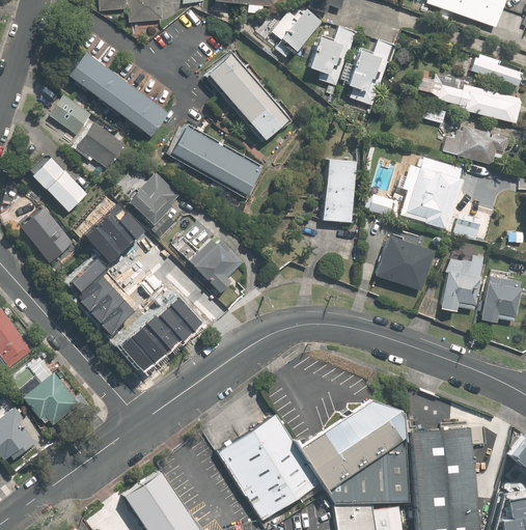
[(98,0),(100,11),(128,8),(129,22),(163,19),(161,0),(98,0)]
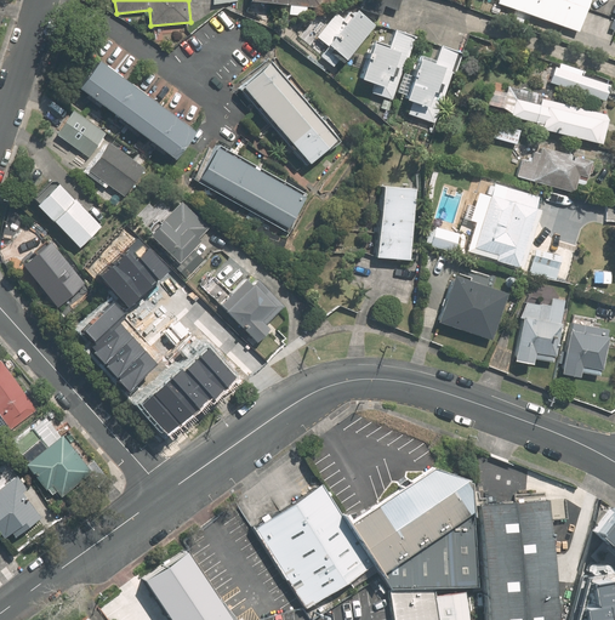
[(402,11),(405,0),(382,0),(382,3),(375,0),(366,0),(364,9),(385,16),(388,6),(402,11)]
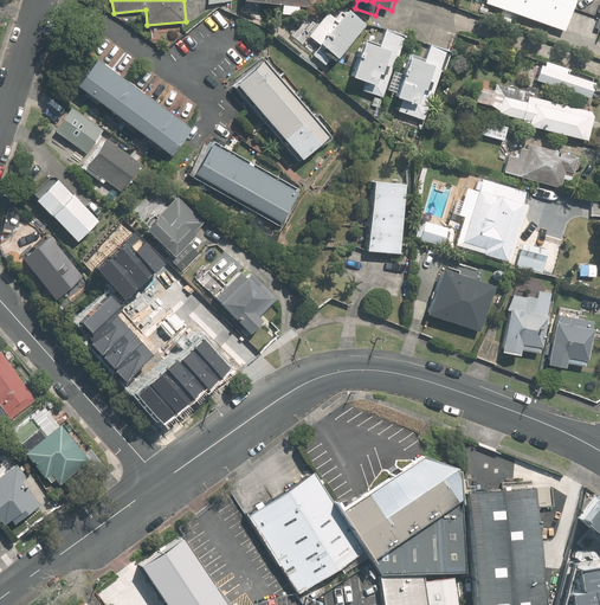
[(568,31),(576,8),(553,0),(505,0),(503,8),(568,31)]
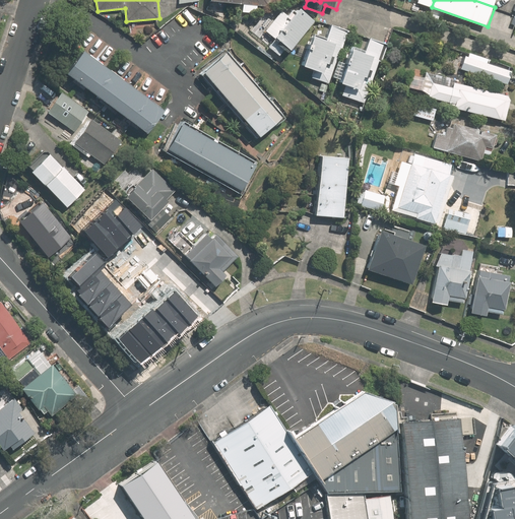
[(290,50),(291,51),(315,22),(298,8),(291,16),(285,12),(268,33),(278,41),(272,49),(283,57),(290,50)]
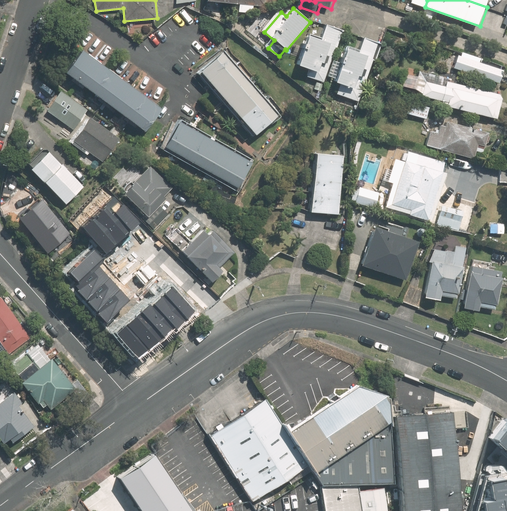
[(304,33),(293,64),(310,70),(308,77),(327,83),(344,31),(326,25),(322,38),(308,33),(307,34),(304,33)]
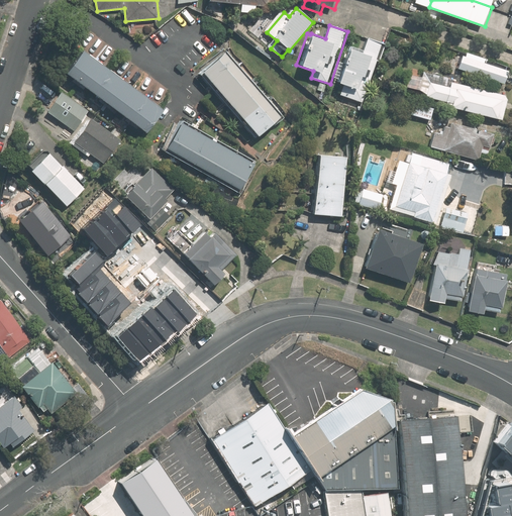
[(345,45),(333,81),(343,85),(339,95),(363,103),(378,61),(381,61),(387,44),(367,37),(363,49),(349,45),(348,47),(345,45)]
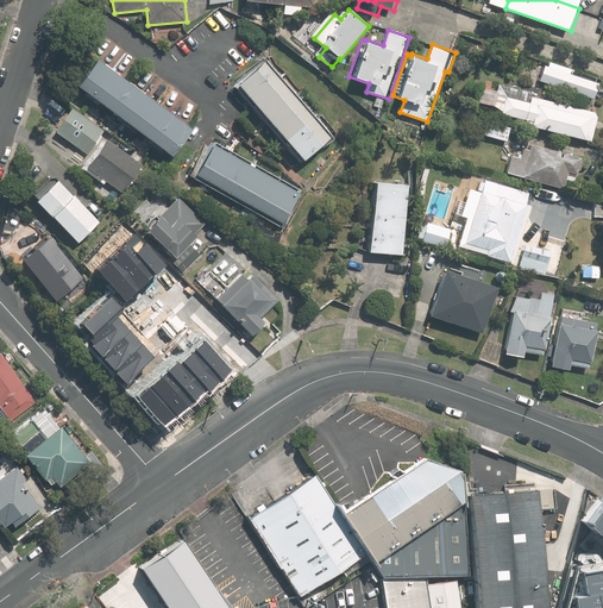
[(71,85),(169,156),(189,129),(92,57),(71,85)]
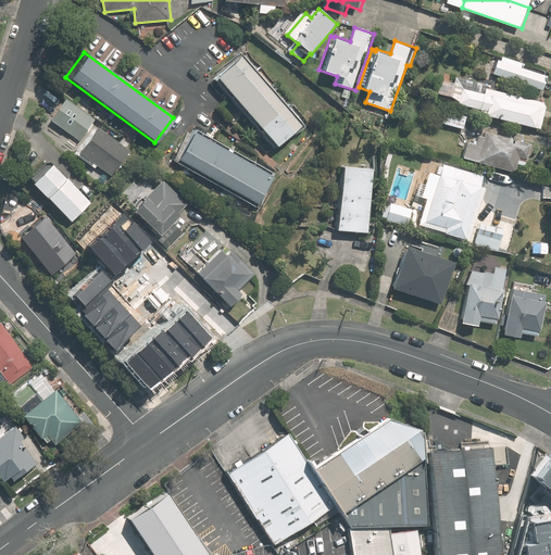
[(211,78),(273,148),(302,122),(239,52),(211,78)]
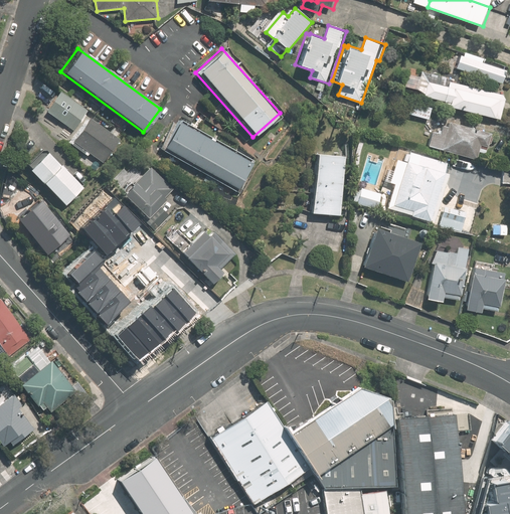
[(503,83),(508,70),(461,53),(456,67),(503,83)]
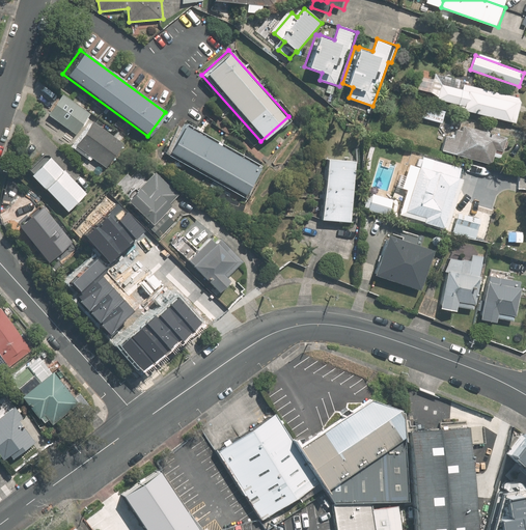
[(455,108),(516,123),(522,99),(464,84),(465,80),(444,75),(442,84),(440,84),(436,99),(457,104),(455,108)]
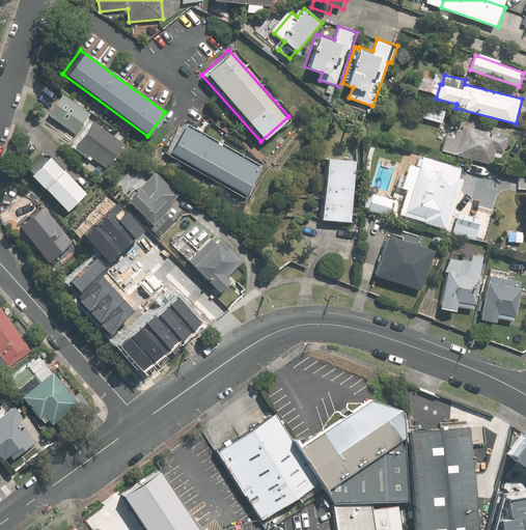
[(75,147),(110,170),(126,146),(89,122),(93,115),(66,98),(52,118),(81,137),(75,147)]
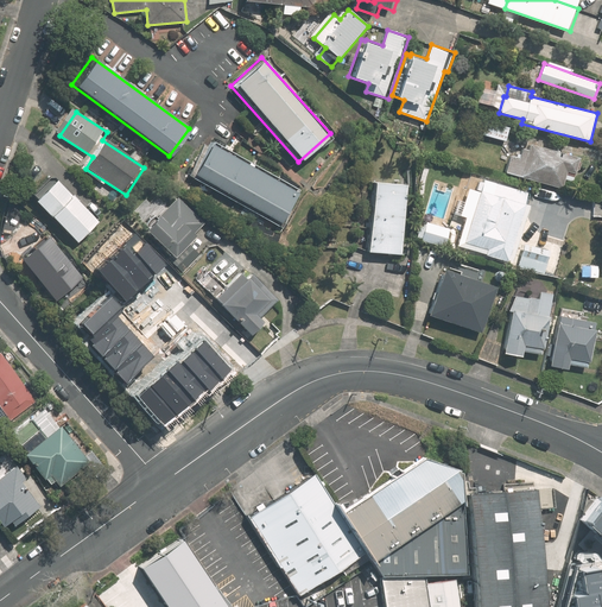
[(506,141),(511,127),(488,120),(483,133),(506,141)]
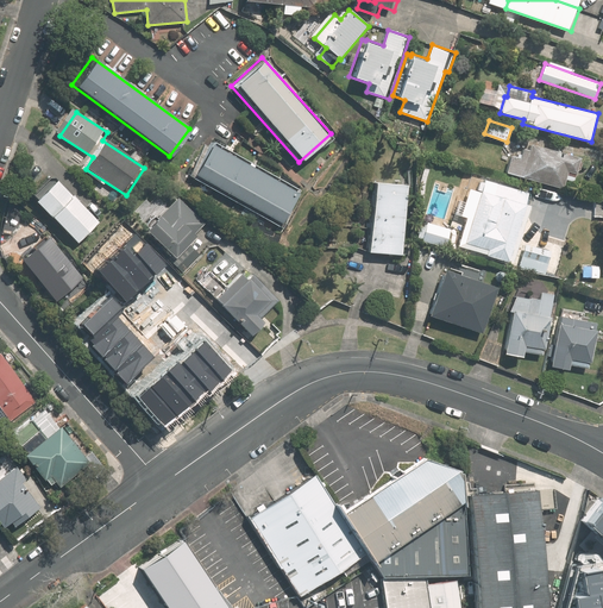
[(190,176),(281,226),(301,190),(211,140),(190,176)]
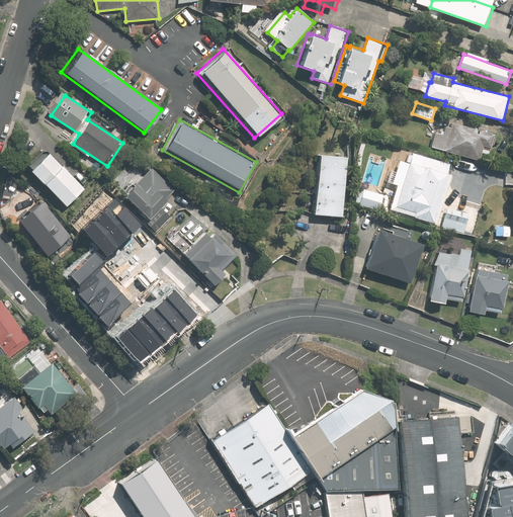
[(435,132),(431,147),(480,160),(484,146),(490,147),(494,135),(478,130),(478,132),(473,131),(474,128),(451,121),(449,127),(445,126),(442,134),(435,132)]
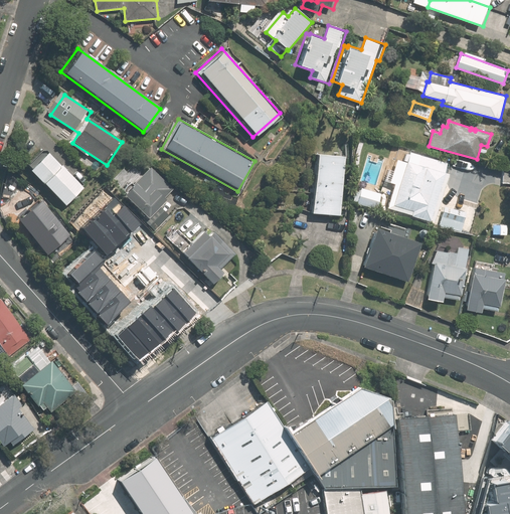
[(39,182),(63,204),(80,186),(64,171),(66,169),(45,150),(27,169),(40,181),(39,182)]
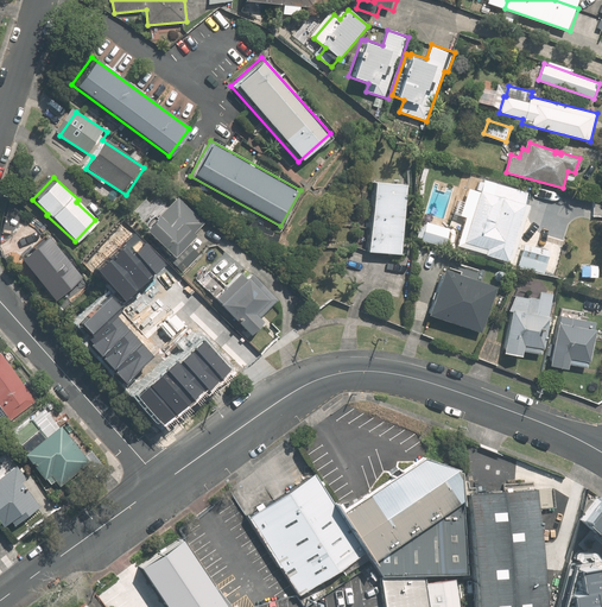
[(368,253),(404,254),(407,184),(373,182),(368,253)]
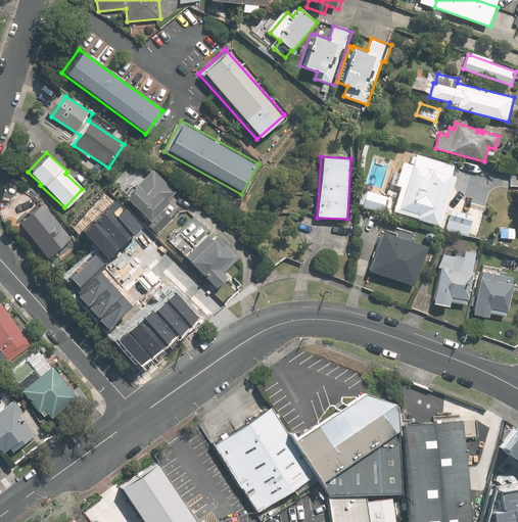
[(384,182),(378,201),(429,217),(430,216),(440,219),(452,181),(450,181),(451,178),(440,175),(440,173),(392,158),(385,183),(384,182)]
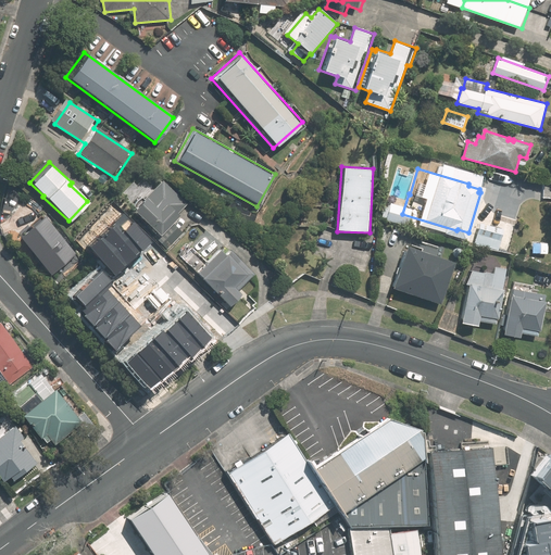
[(132,210),(159,235),(188,203),(163,180),(146,199),(143,197),(132,210)]
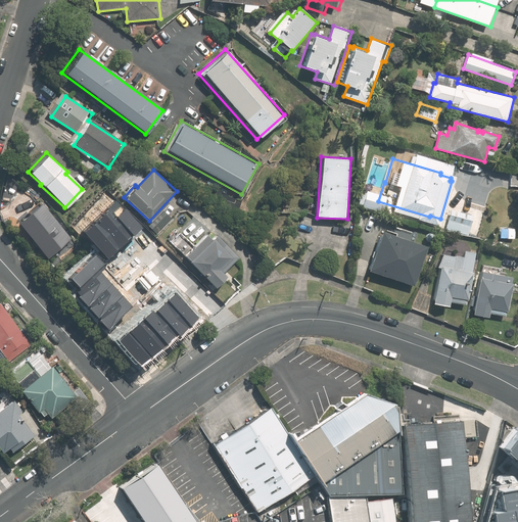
[(39,201),(15,223),(48,259),(72,238),(39,201)]
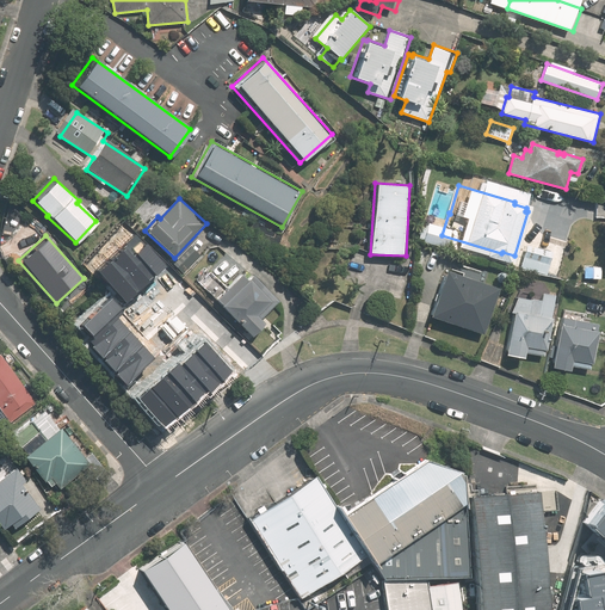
[(133,246),(131,248),(159,278),(172,266),(143,235),(133,245),(133,246)]
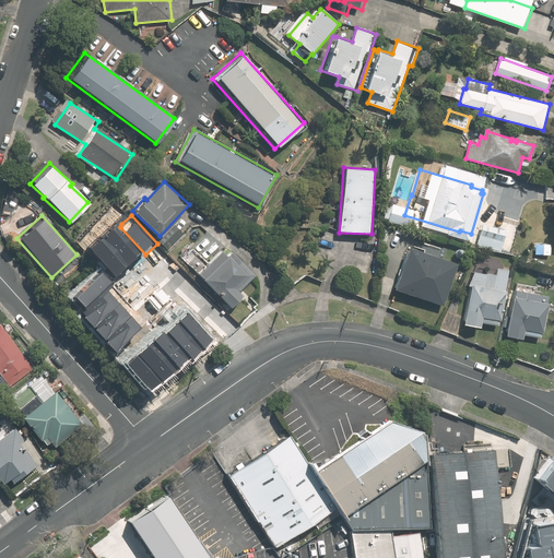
[(120,227),(106,239),(132,269),(144,259),(142,258),(145,254),(120,227)]
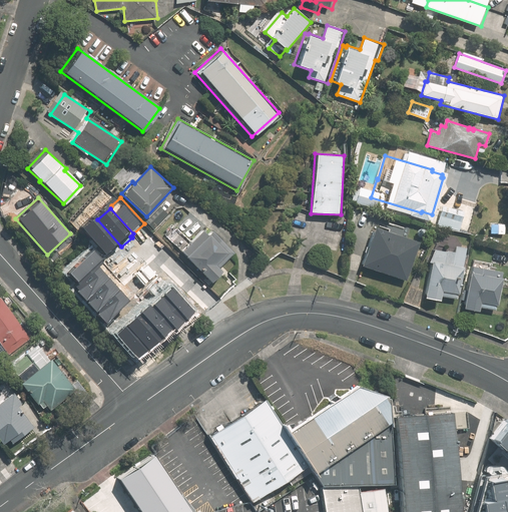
[(97,219),(87,228),(111,256),(121,246),(97,219)]
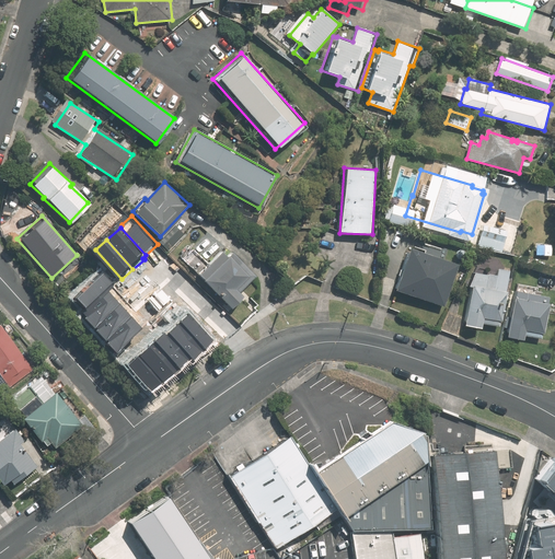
[(407,246),(393,289),(443,306),(458,264),(407,246)]
